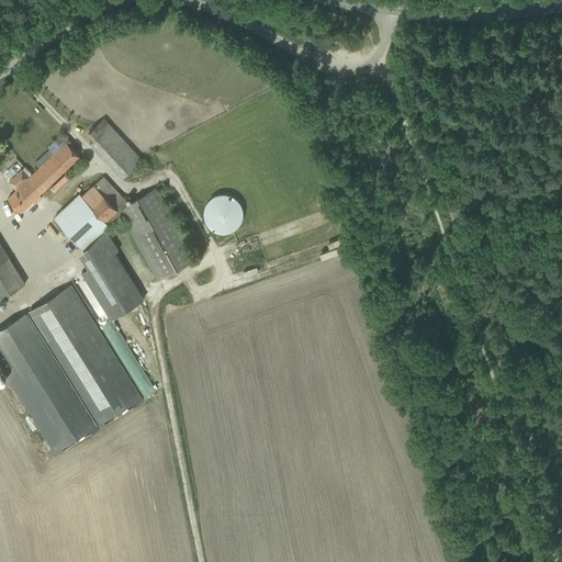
[(90,143),(98,150),(122,177),(142,159),(104,117),(89,132),(94,138),(90,143)]
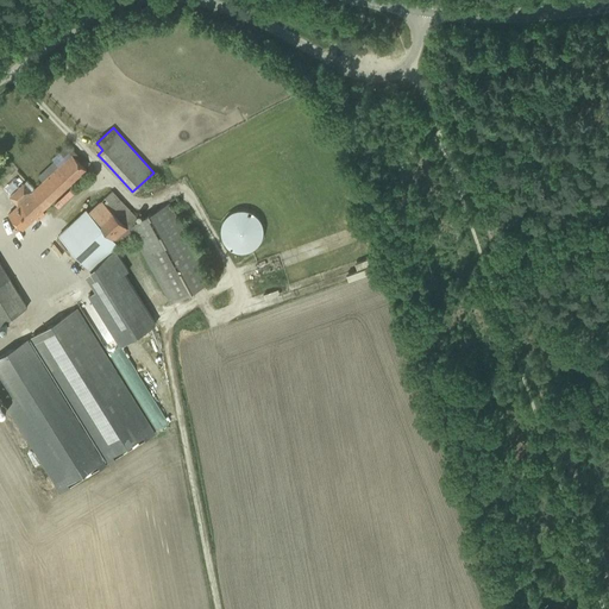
[(42,182),(32,192),(29,195),(42,211),(86,170),(73,155),(58,167),(55,162),(38,177),(42,182)]
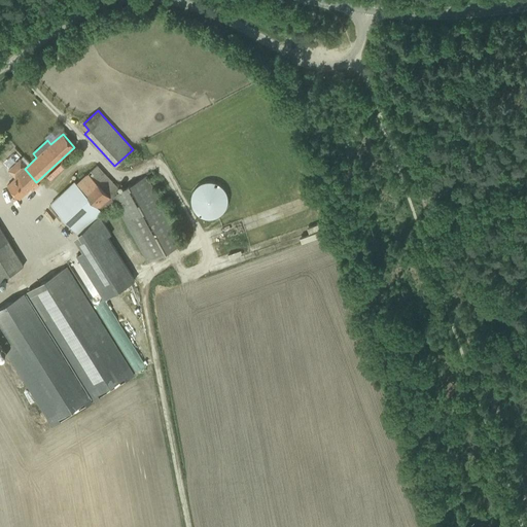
[(25,169),(28,166),(21,159),(8,170),(15,178),(7,185),(19,199),(36,182),(25,169)]
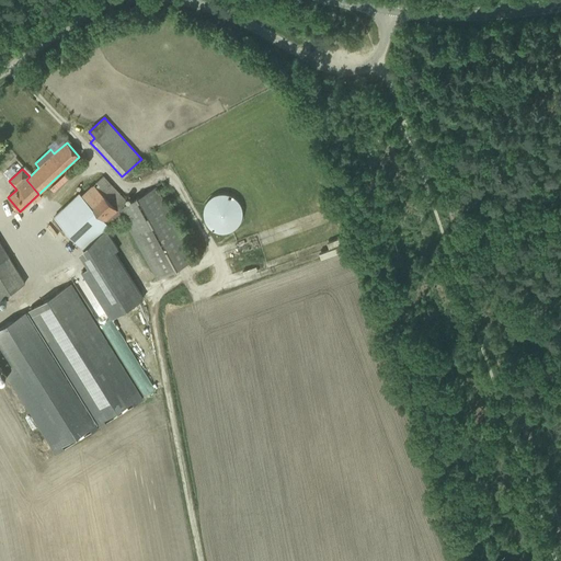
[(102,175),(81,195),(110,226),(111,227),(123,217),(157,279),(195,258),(156,186),(127,203),(102,175)]
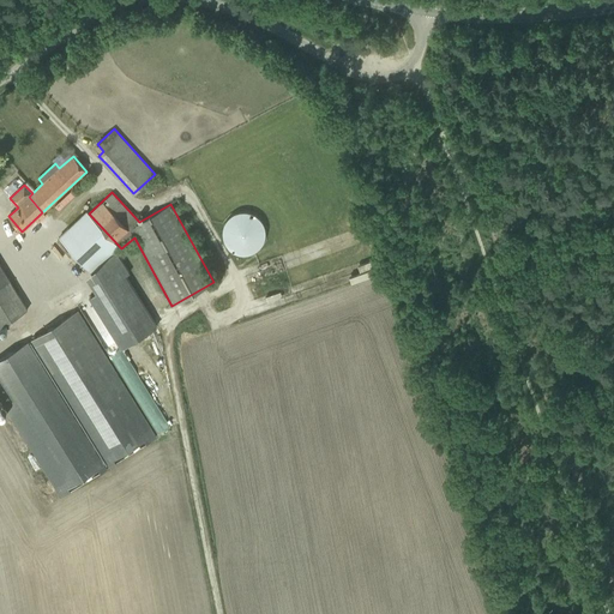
[(86,211),(59,238),(92,272),(101,264),(112,283),(89,296),(121,348),(157,326),(126,275),(130,272),(118,250),(120,247),(89,214),(86,211)]
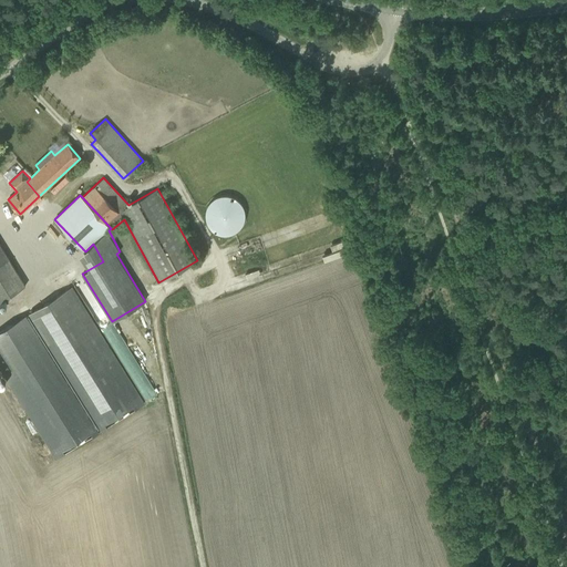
[(205,215),(206,220),(209,226),(213,230),(217,233),(223,235),(228,234),(234,233),(238,229),(243,225),(245,219),(245,214),(244,208),(241,204),(238,199),(233,196),(227,195),(222,195),(216,197),(212,200),(208,205),(206,209),(205,215)]
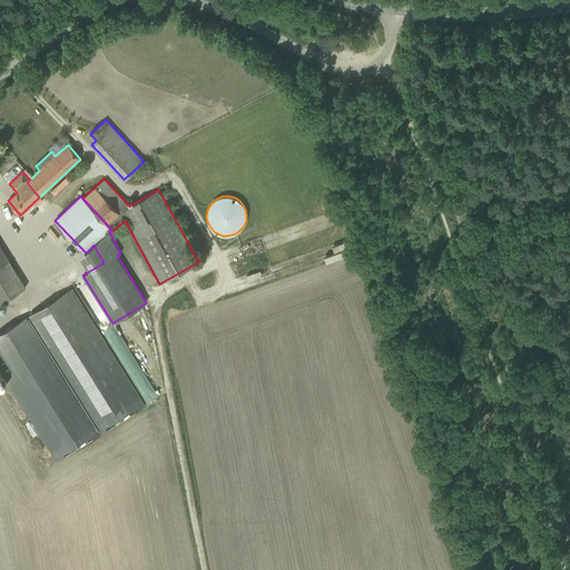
[(8,259),(0,264),(0,302),(26,287),(8,259)]
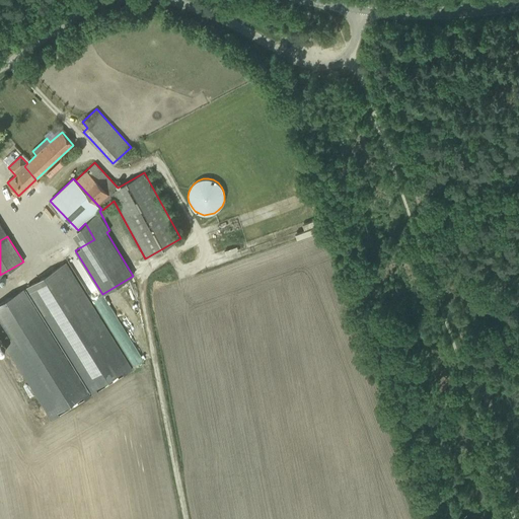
[(132,369),(66,263),(0,303),(0,337),(51,419),(132,369)]
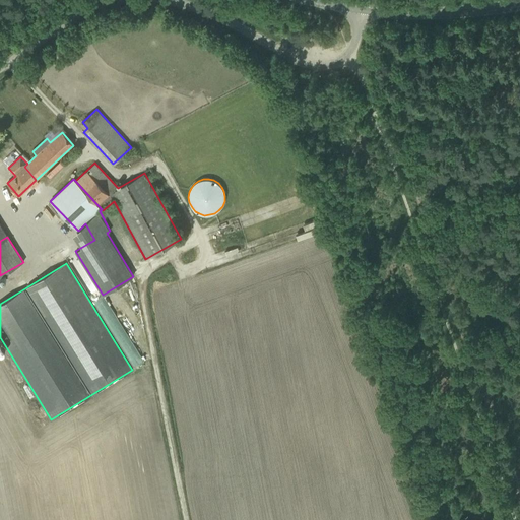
All buildings are outlined.
